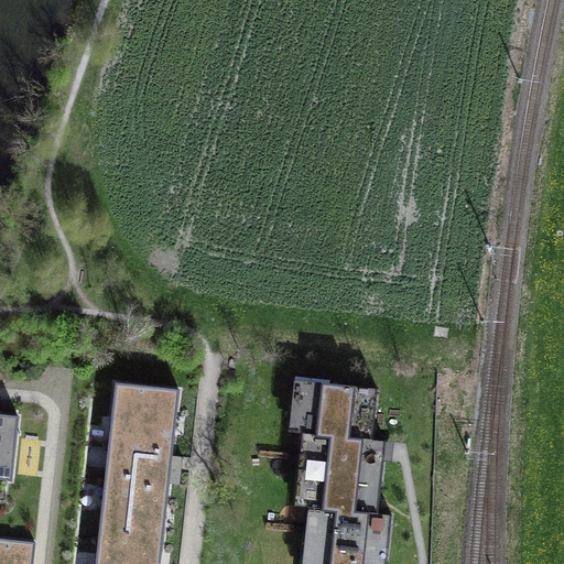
[(372,488),(381,489),(386,453),(387,442),(372,441),(364,440),(367,414),(376,415),(378,390),(294,381),(292,405),(305,408),(303,434),(297,479),(312,481),(308,508),(303,553),(317,555),(315,563),(378,563),(378,562),(387,563),(392,516),(379,514),(370,513),(372,488)]
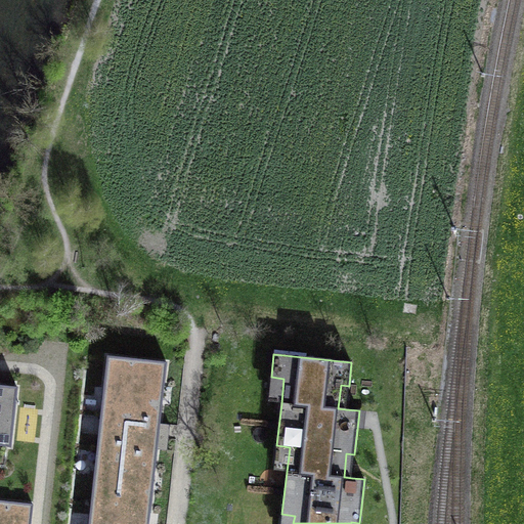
[(107,356),(88,523),(148,523),(160,431),(167,363),(107,356)]
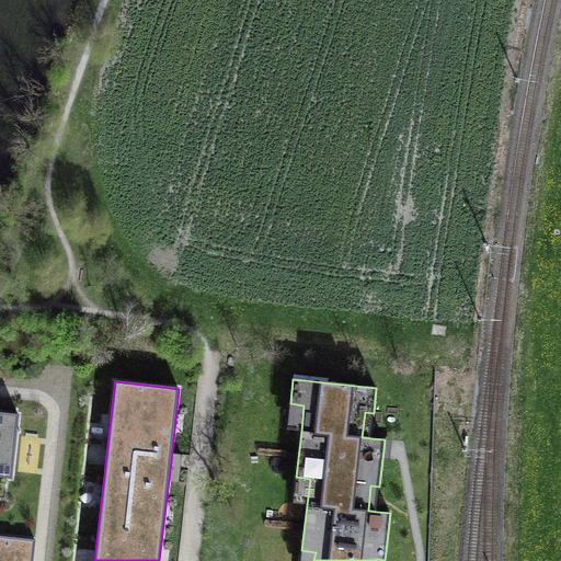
[(287,431),(301,432),(304,405),(290,403),(287,431)]
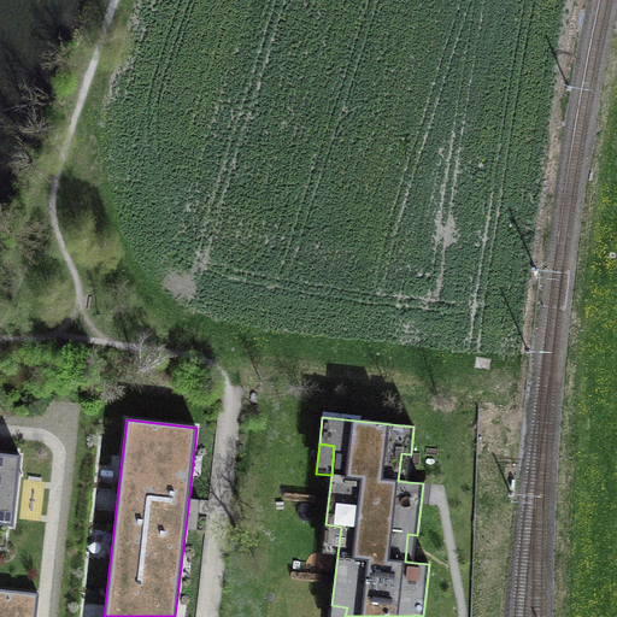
[(398,481),(407,482),(411,454),(401,453),(398,481)]
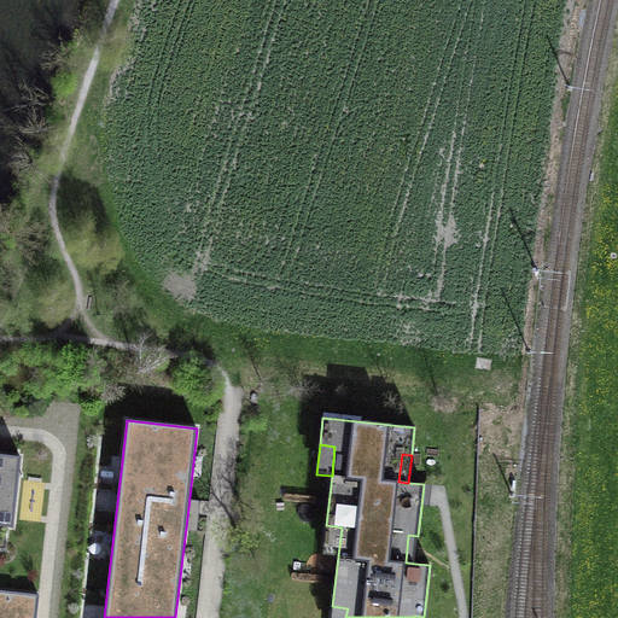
[(0,525),(13,528),(21,458),(0,455),(0,525)]
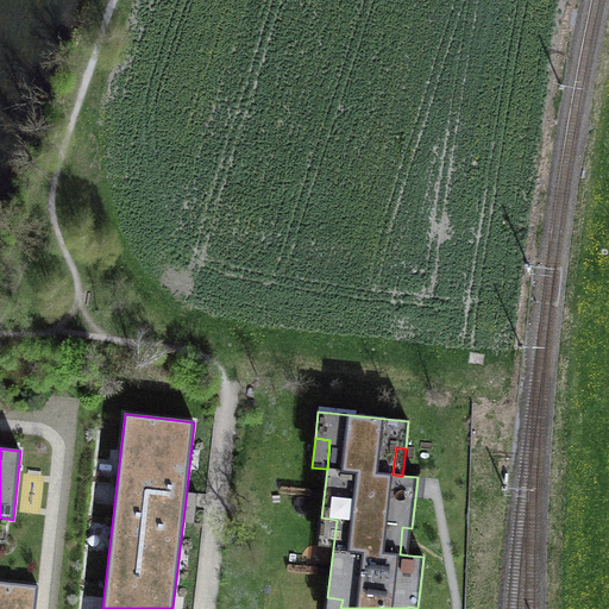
[(318,547),(333,548),(337,520),(321,518),(318,547)]
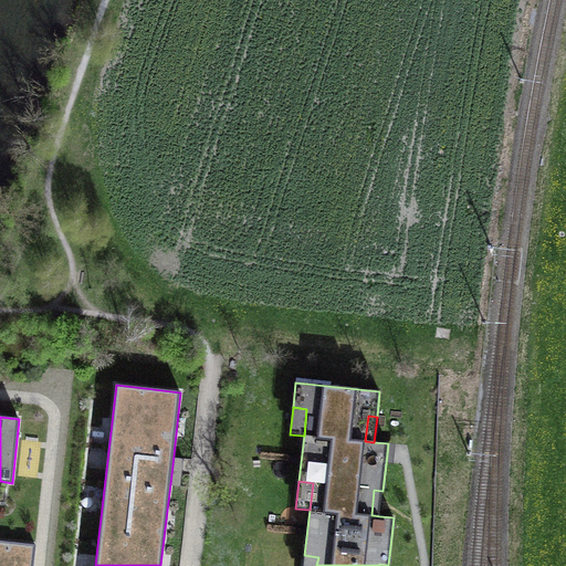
[(371,515),(380,516),(383,491),(374,490),(371,515)]
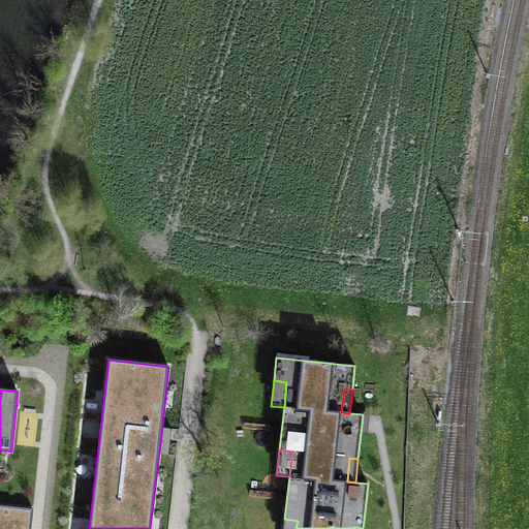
[(0,505),(0,528),(30,528),(33,509),(0,505)]
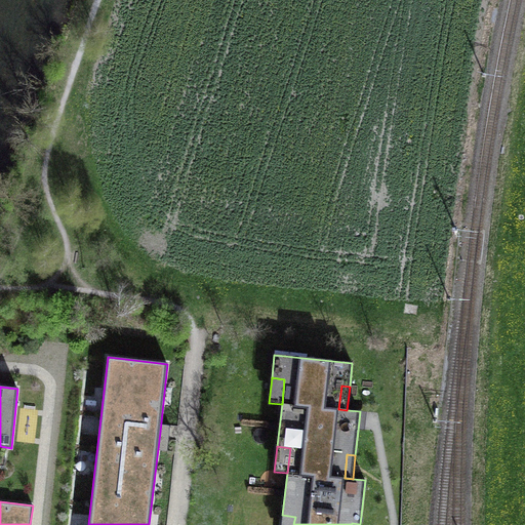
[(281,524),(293,524),(295,517),(282,515),(281,524)]
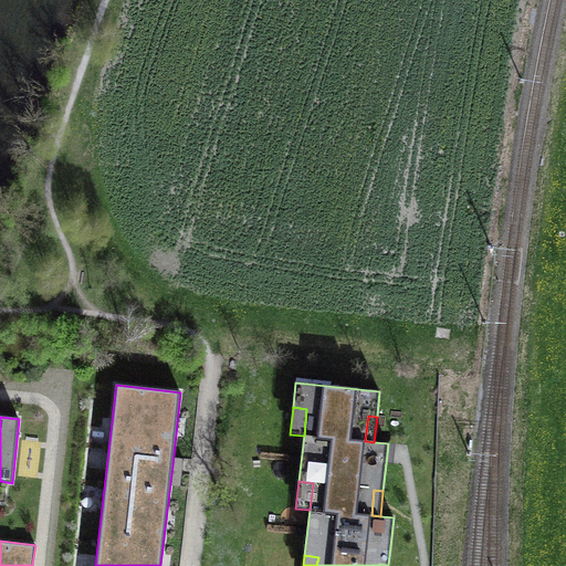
All buildings are outlined.
